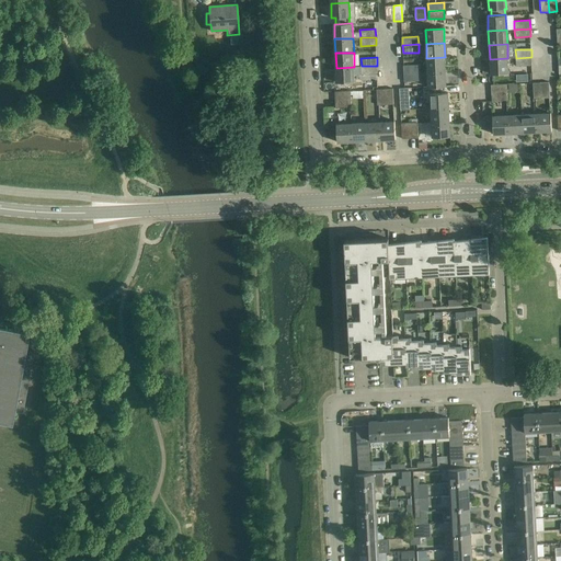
[(446,71),(445,57),(426,58),(427,72),(446,71)]
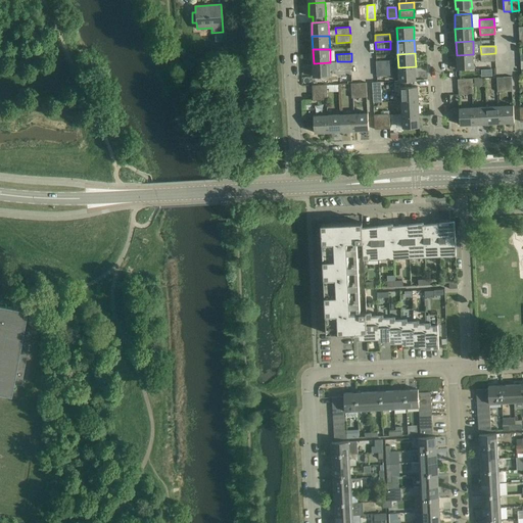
[(496,61),(495,53),(481,54),(481,61),(496,61)]
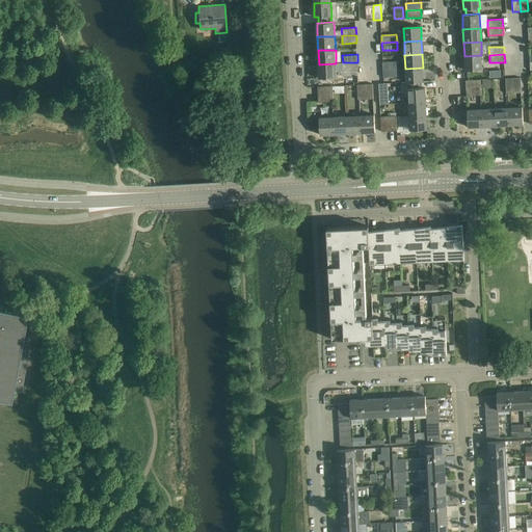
[(481,55),(464,56),(464,70),(482,69),(481,55)]
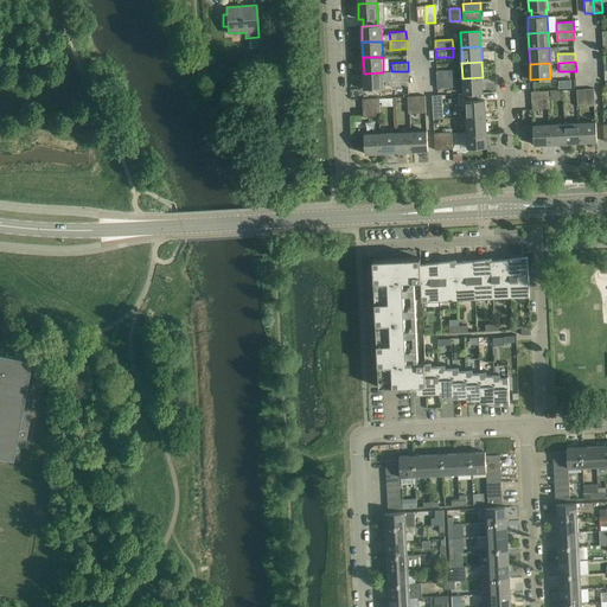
[(438,80),(454,78),(454,70),(436,71),(438,80)]
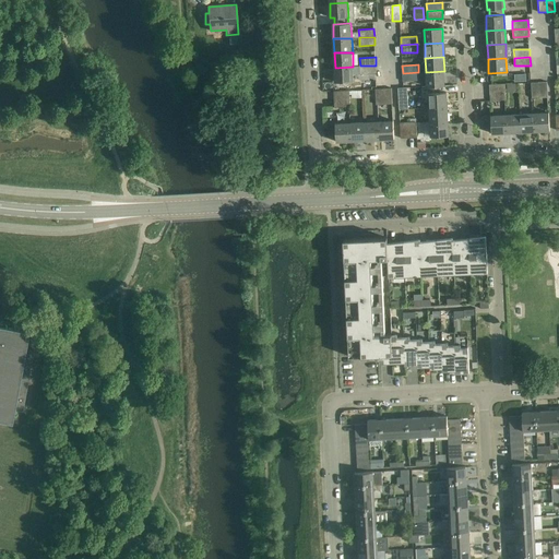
[(376,66),(360,66),(360,74),(371,73),(371,80),(377,80),(376,66)]
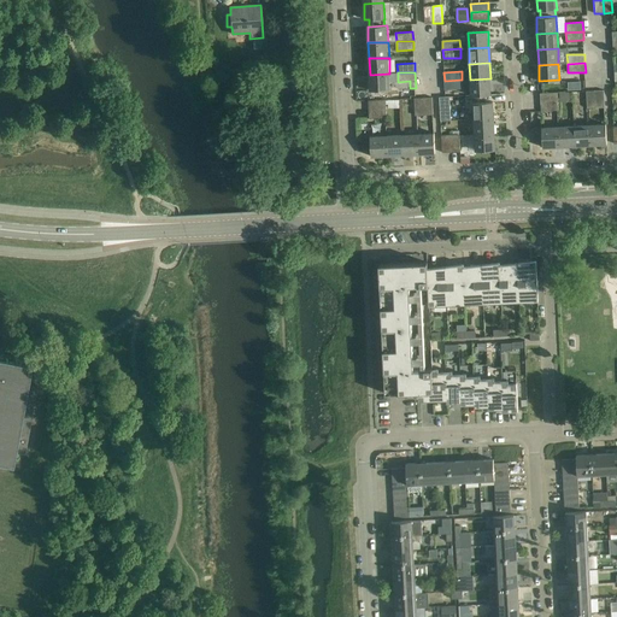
[(389,74),(370,75),(370,90),(391,89),(389,74)]
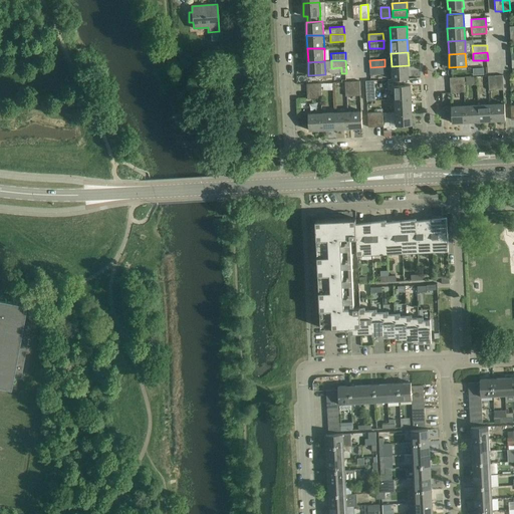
[(409,65),(392,66),(393,80),(395,80),(407,79),(409,79),(409,65)]
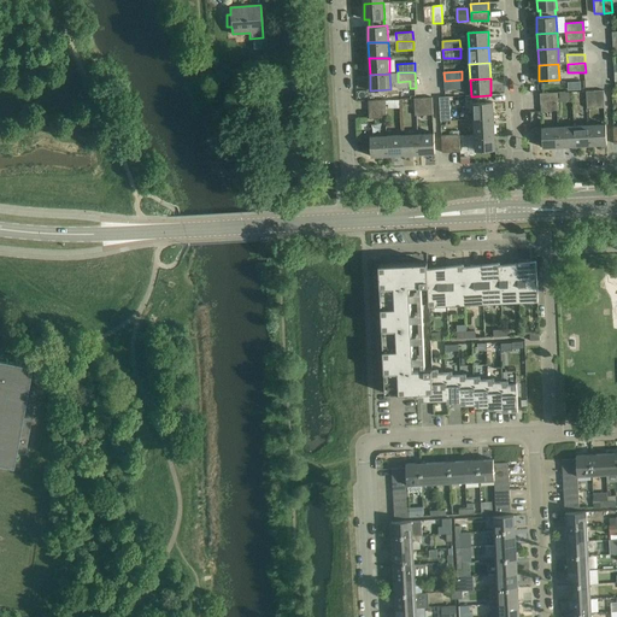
[(462,89),(462,80),(445,81),(445,90),(462,89)]
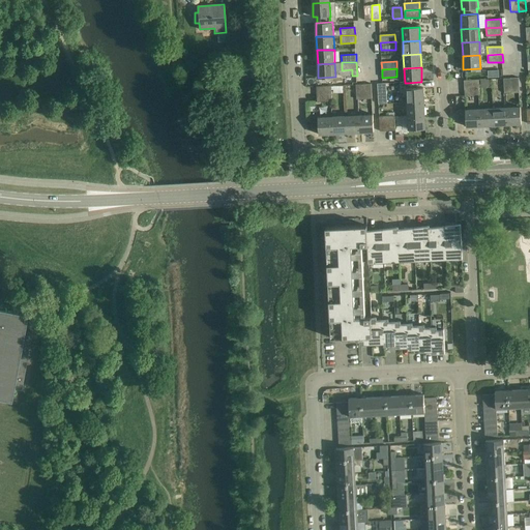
[(519,78),(511,78),(511,93),(520,92),(519,78)]
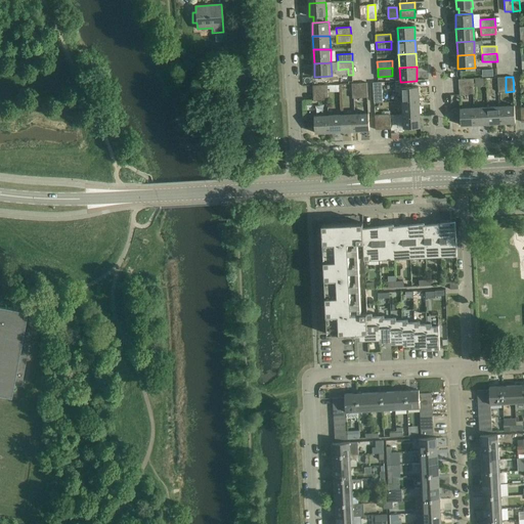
[(459,80),(460,87),(474,86),(474,79),(459,80)]
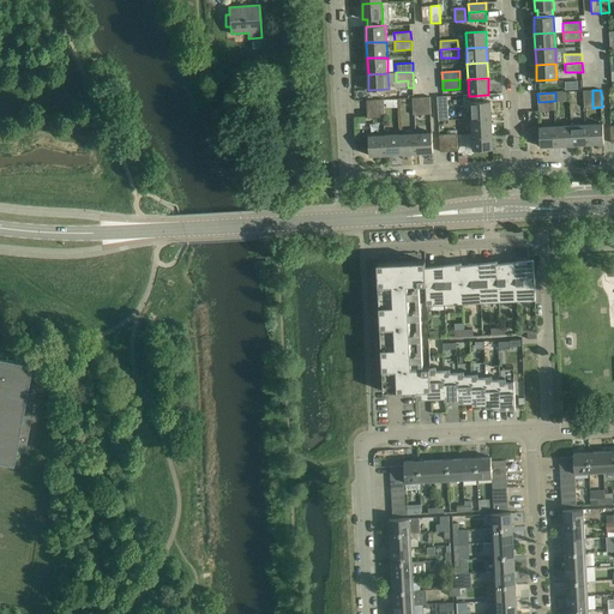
[(471,119),(492,118),(491,102),(487,102),(486,95),(471,96),(471,103),(470,103),(471,119)]
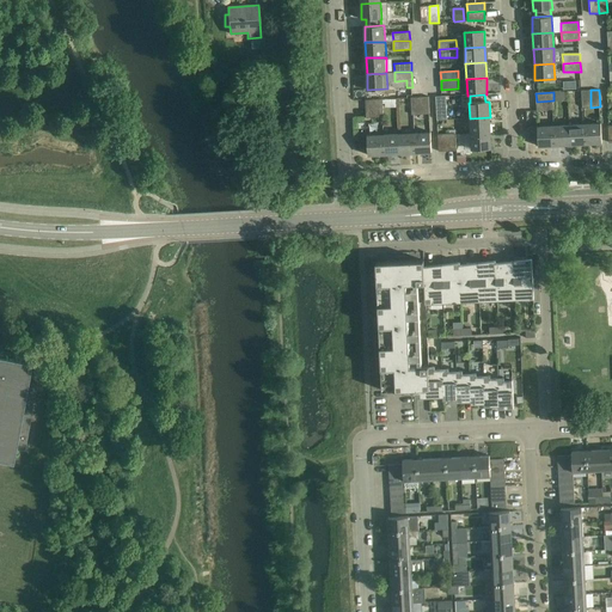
[(441,96),(436,97),(438,120),(447,120),(446,96),(441,96)]
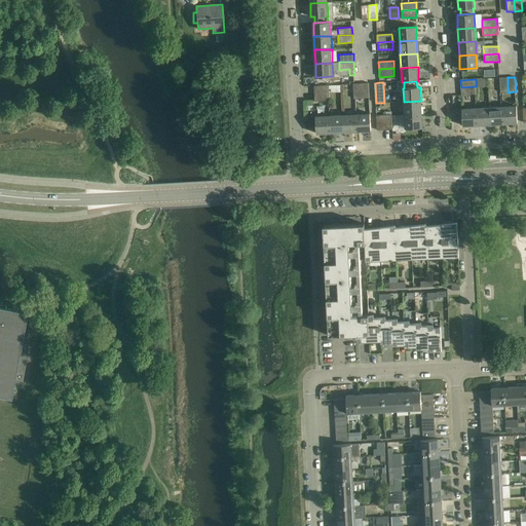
[(362,99),(362,83),(353,83),(354,99),(362,99)]
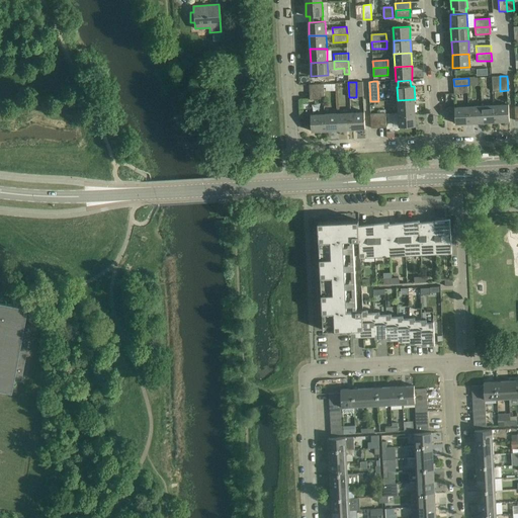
[(363,82),(356,82),(356,97),(364,96),(363,82)]
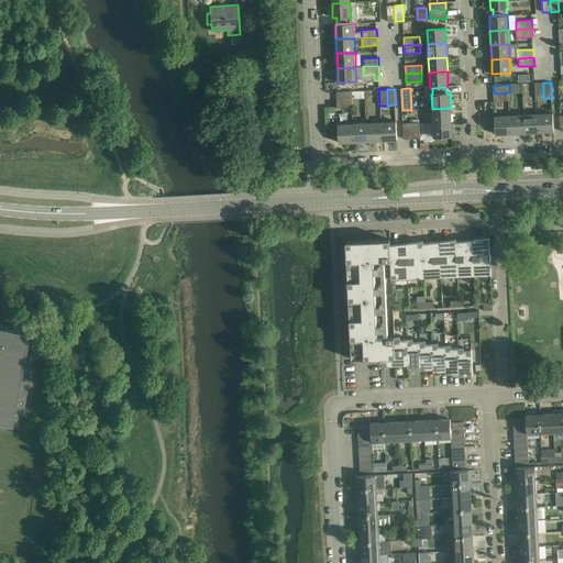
[(337,100),(353,99),(352,91),(337,91),(337,100)]
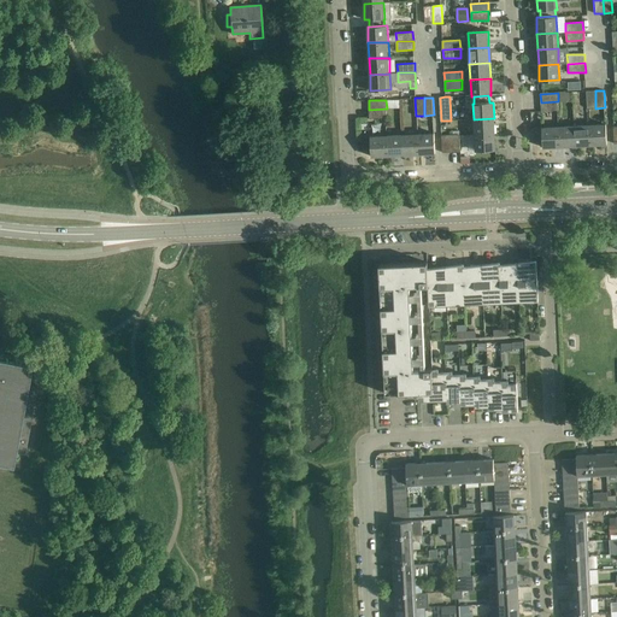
[(559,110),(558,101),(541,103),(541,111),(559,110)]
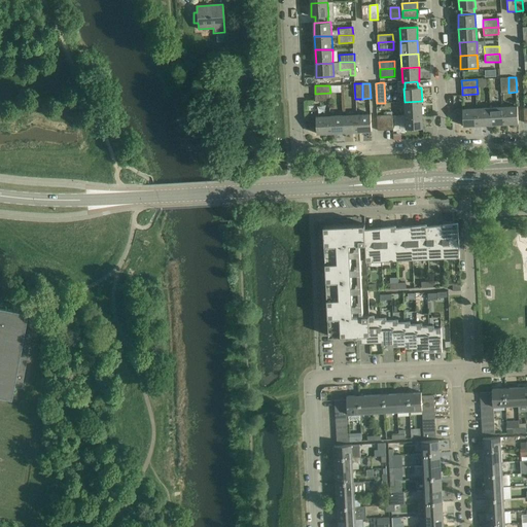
[(330,101),(330,93),(315,94),(315,101),(330,101)]
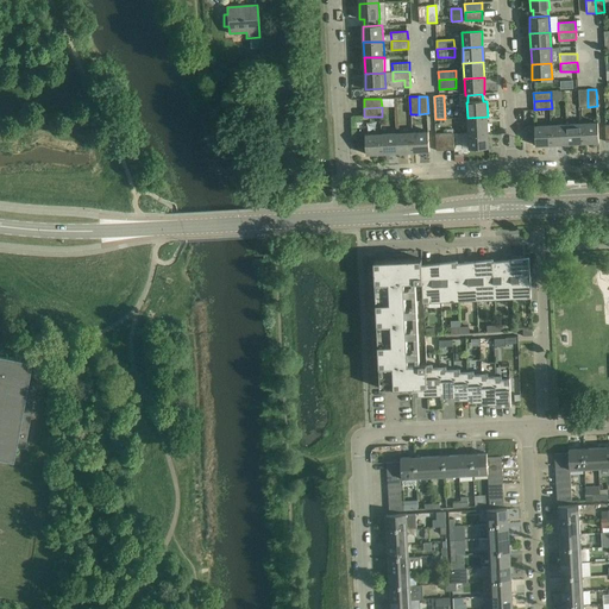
[(488,132),(488,117),(468,118),(469,133),(488,132)]
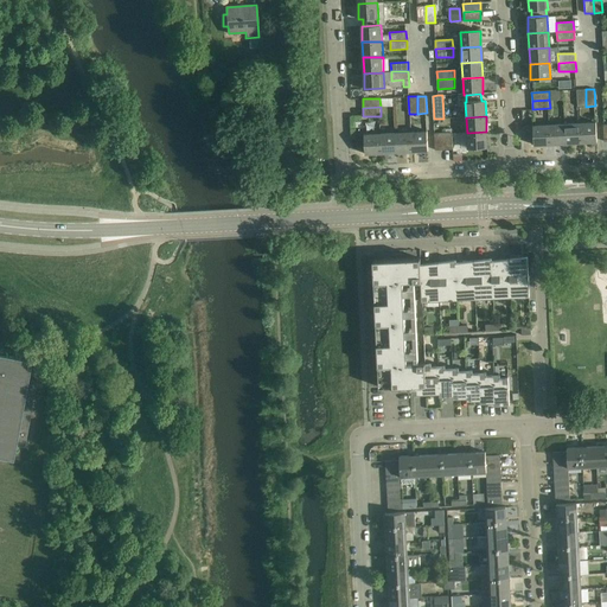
[(596,122),(580,123),(581,142),(598,142),(596,122)]
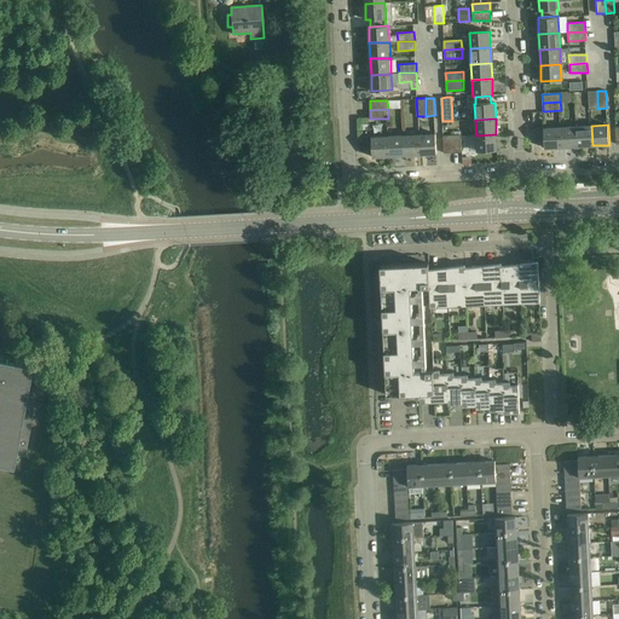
[(561,148),(577,146),(576,126),(560,127),(561,148)]
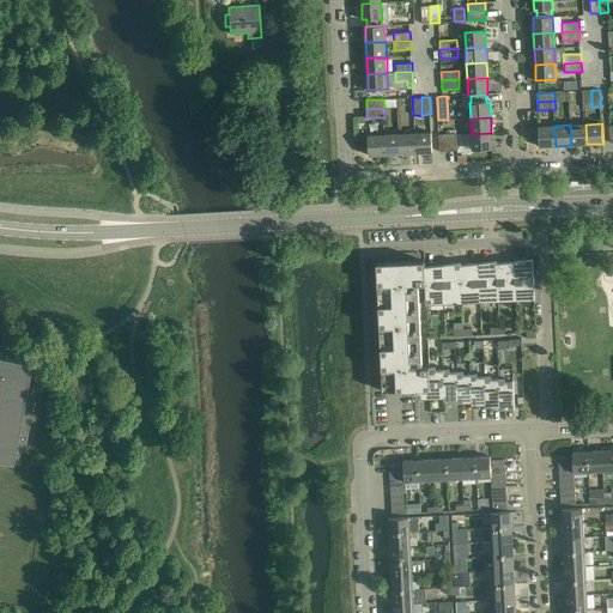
[(571,145),(587,144),(586,125),(570,125),(571,145)]
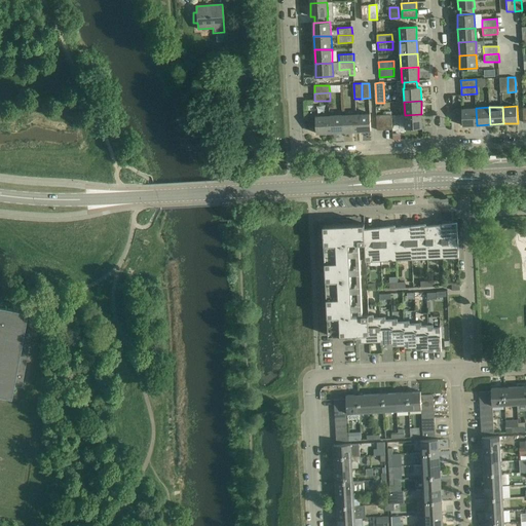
[(477,125),(476,108),(462,109),(463,126),(477,125)]
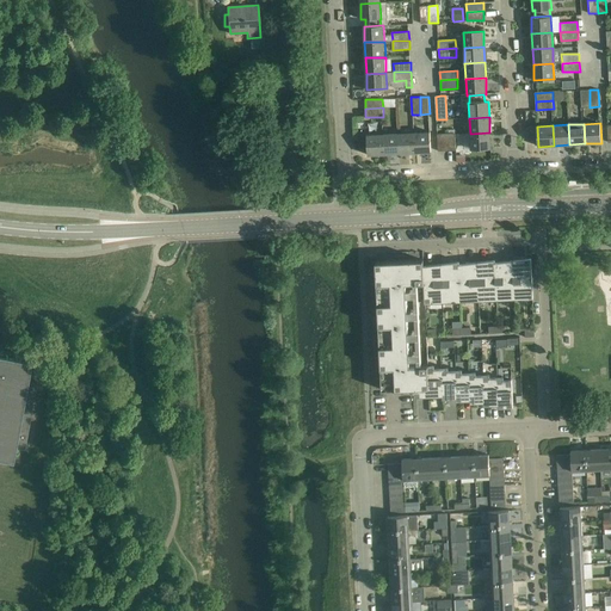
[(400,154),(415,153),(414,133),(399,134),(400,154)]
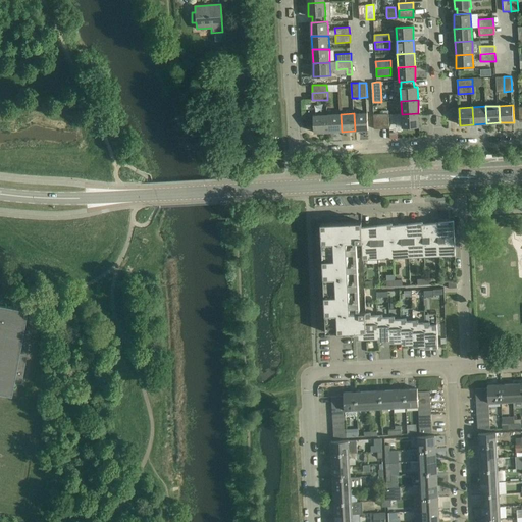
[(367,113),(354,113),(355,131),(368,129),(367,113)]
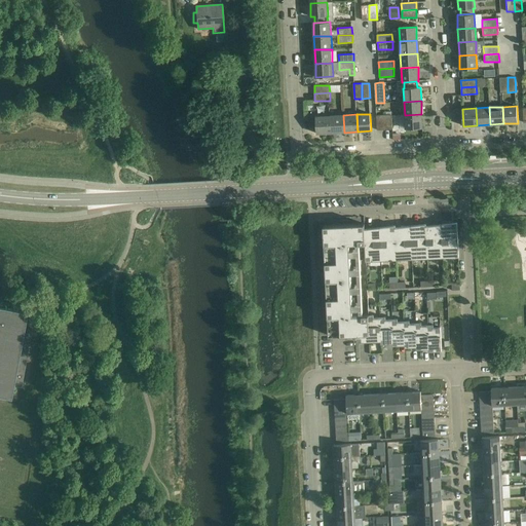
[(391,114),(384,115),(384,129),(392,129),(391,114)]
